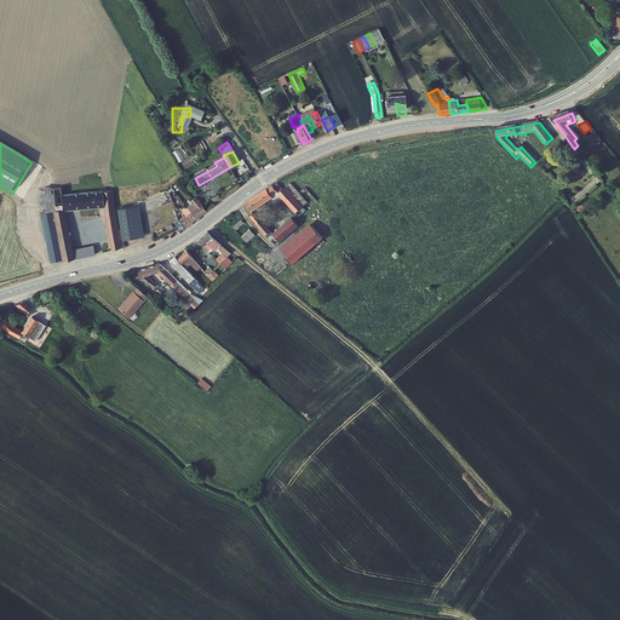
[(287,182),(282,187),(291,196),(296,193),(287,182)]
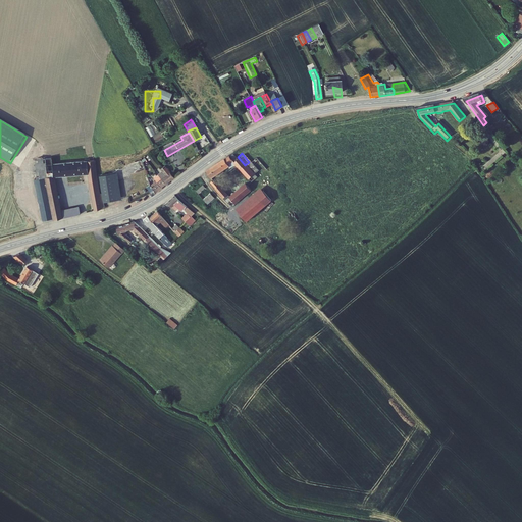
[(222,158),(205,171),(210,177),(226,165),(227,167),(232,163),(248,183),(254,177),(252,174),(256,171),(249,162),(245,165),(238,157),(235,158),(231,161),(227,156),(223,159),(222,158)]
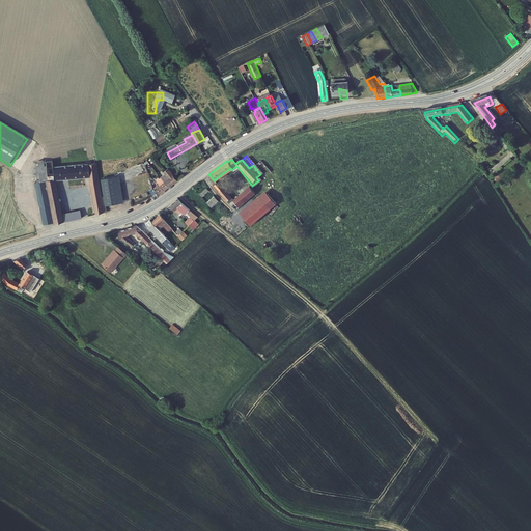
[(39,185),(46,183),(55,182),(55,183),(56,182),(54,167),(52,162),(35,165),(39,185)]
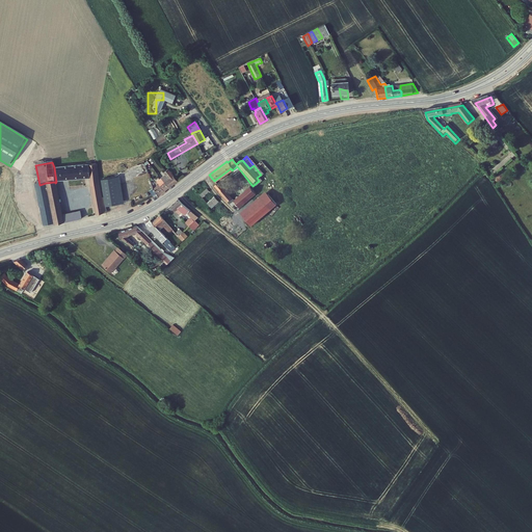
[(92,163),(54,167),(56,182),(87,177),(95,214),(107,211),(106,205),(101,182),(97,183),(92,163)]
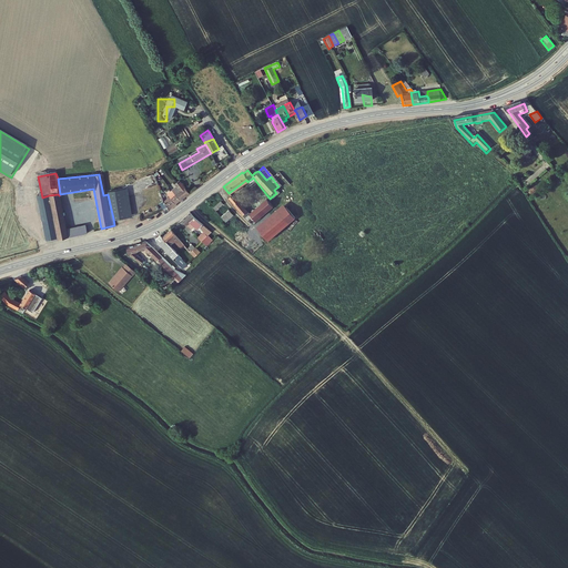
[(180,179),(175,182),(181,189),(176,192),(174,189),(168,193),(169,195),(175,204),(191,193),(180,179)]
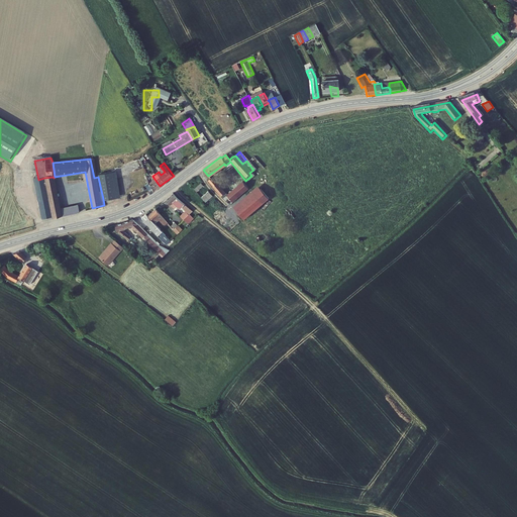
[(103,199),(115,197),(110,176),(108,177),(106,173),(97,175),(98,177),(103,199)]
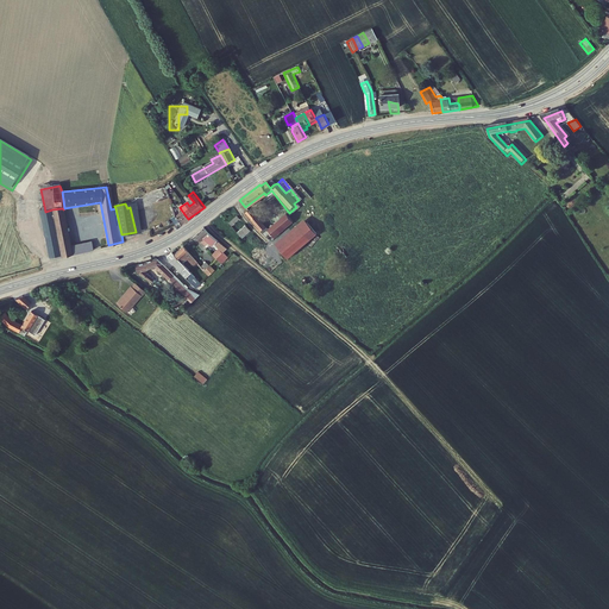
[(142,231),(137,205),(130,207),(136,232),(142,231)]
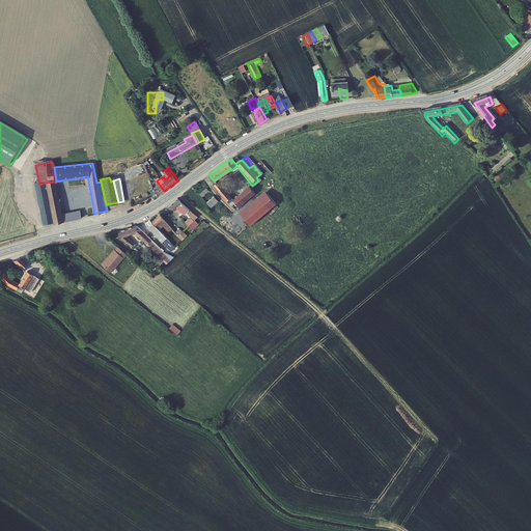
[(49,197),(38,200),(44,228),(55,226),(55,227),(81,220),(79,212),(61,217),(55,183),(55,182),(46,183),(49,197)]
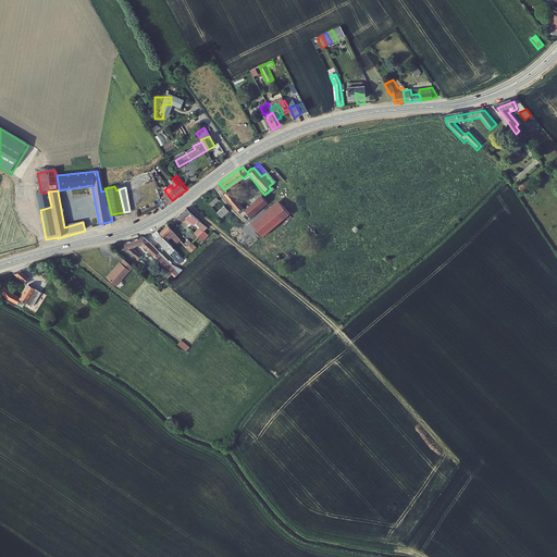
[(48,192),(41,194),(38,195),(40,210),(51,207),(48,192)]
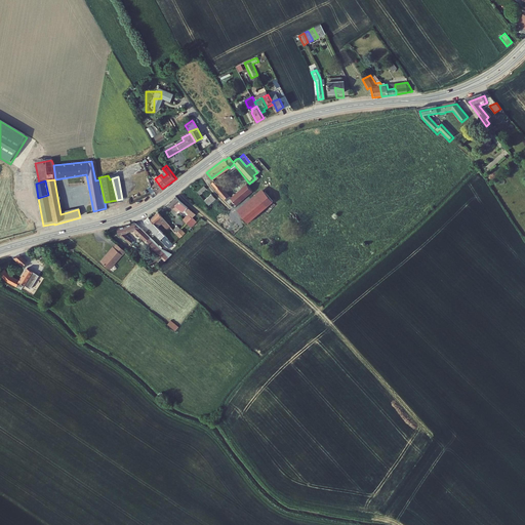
[(162,189),(156,180),(150,185),(154,190),(157,194),(163,190),(162,189)]
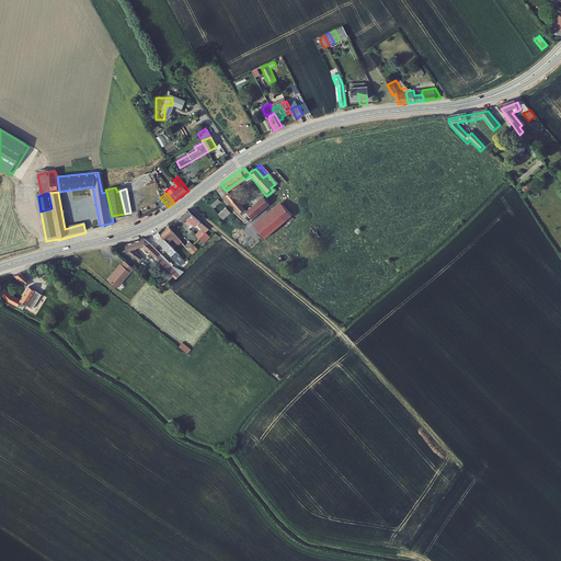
[(245,222),(265,205),(260,198),(244,213),(228,193),(224,196),(239,217),(240,216),(245,222)]
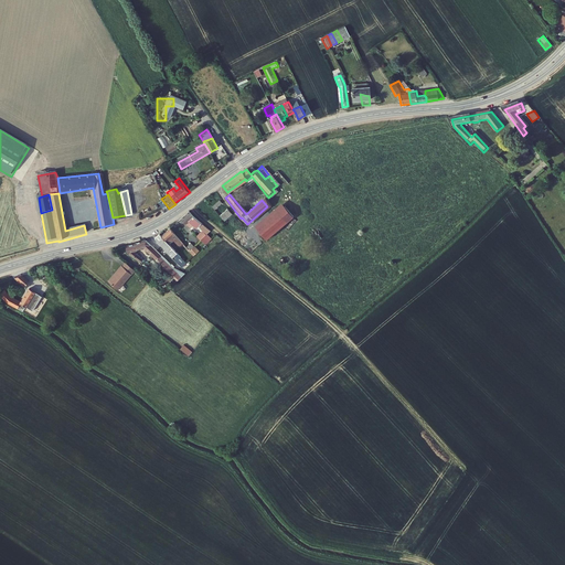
[(216,216),(225,210),(220,203),(211,210),(216,216)]
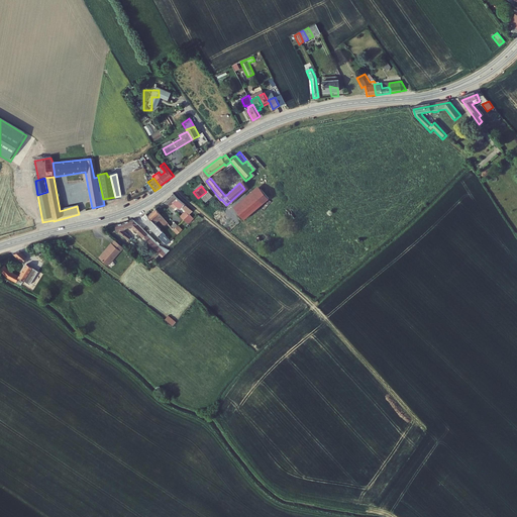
[(232,210),(256,190),(254,187),(230,207),(232,210)]
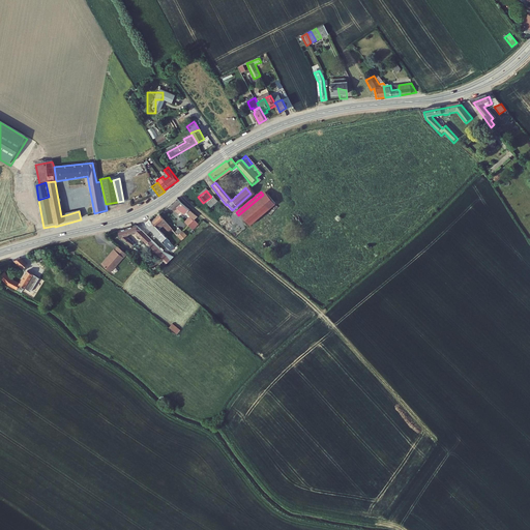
[(271,204),(263,195),(238,215),(246,226),(271,204)]
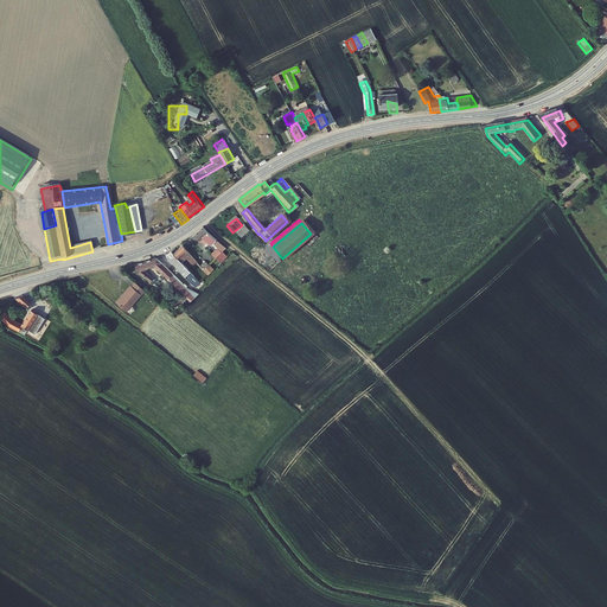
[(206,235),(202,229),(192,236),(197,241),(203,247),(206,243),(219,254),(223,249),(206,235)]
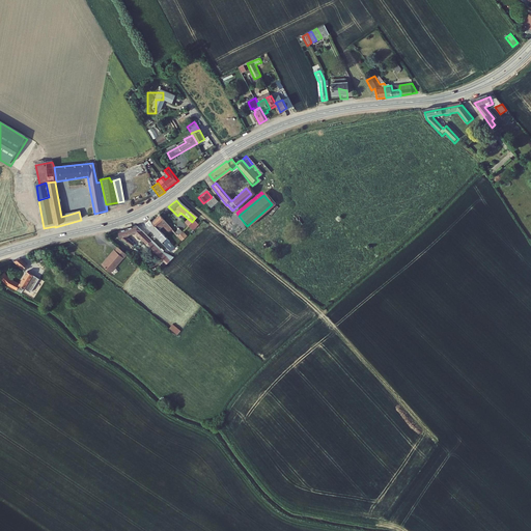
[(163,228),(166,225),(158,215),(148,222),(151,226),(158,222),(163,228)]
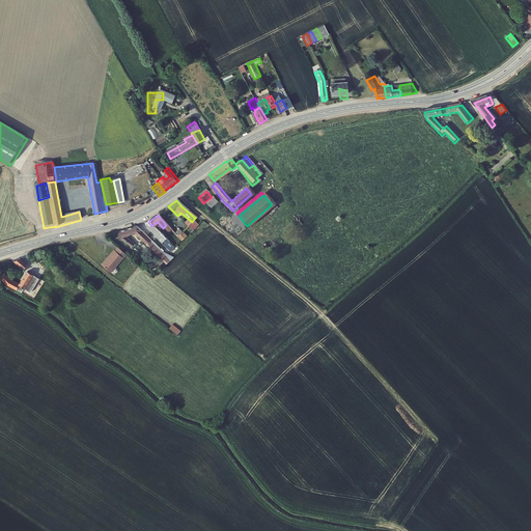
[(151,226),(148,222),(146,220),(142,224),(161,246),(165,242),(160,235),(151,226)]
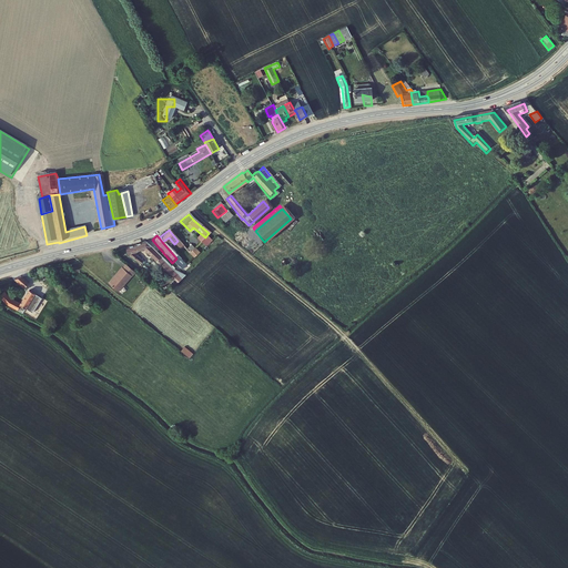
[(210,242),(205,237),(201,241),(204,246),(210,242)]
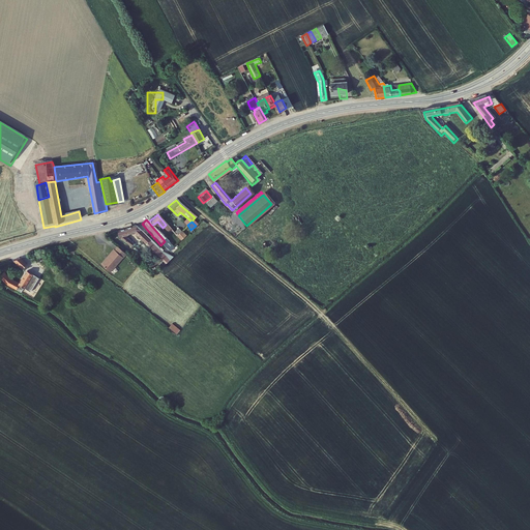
[(133,225),(114,231),(117,238),(126,246),(129,242),(121,236),(130,233),(141,244),(146,239),(133,225)]
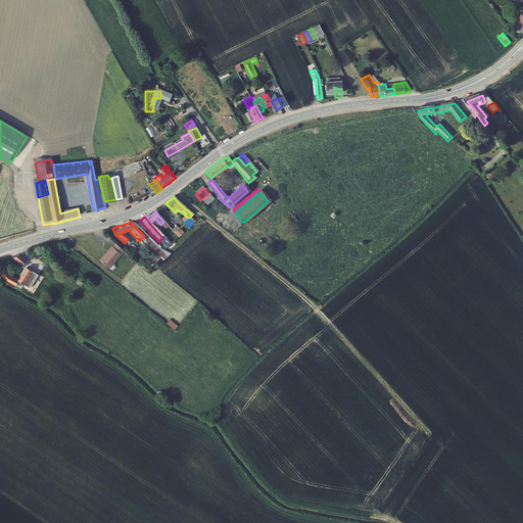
[(144,236),(139,241),(139,242),(145,248),(150,243),(144,236)]
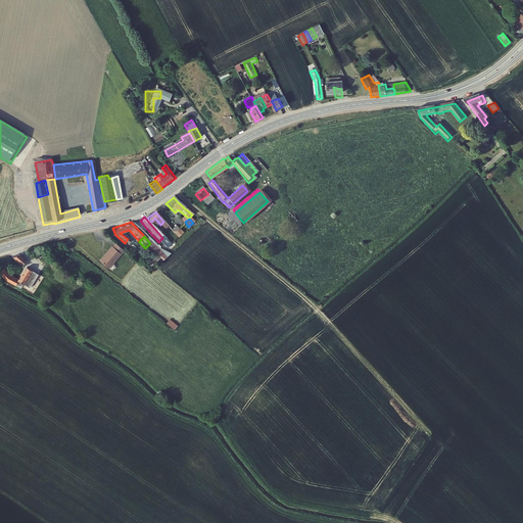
[(123,256),(126,252),(117,245),(114,248),(113,247),(105,257),(104,256),(100,262),(109,270),(122,255),(123,256)]
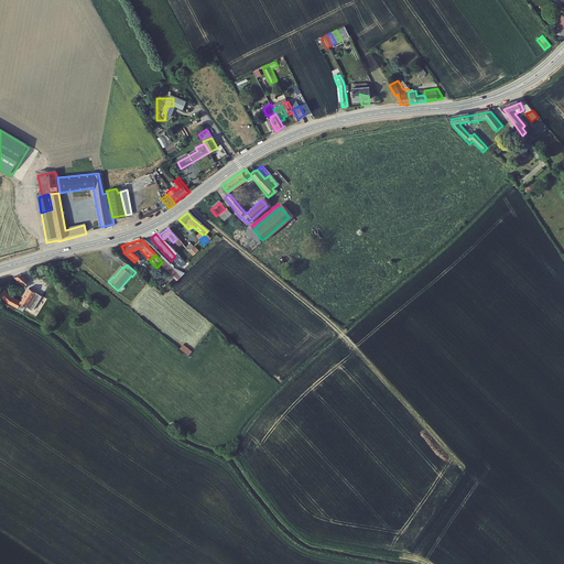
[(21,288),(24,284),(18,275),(13,277),(21,288)]
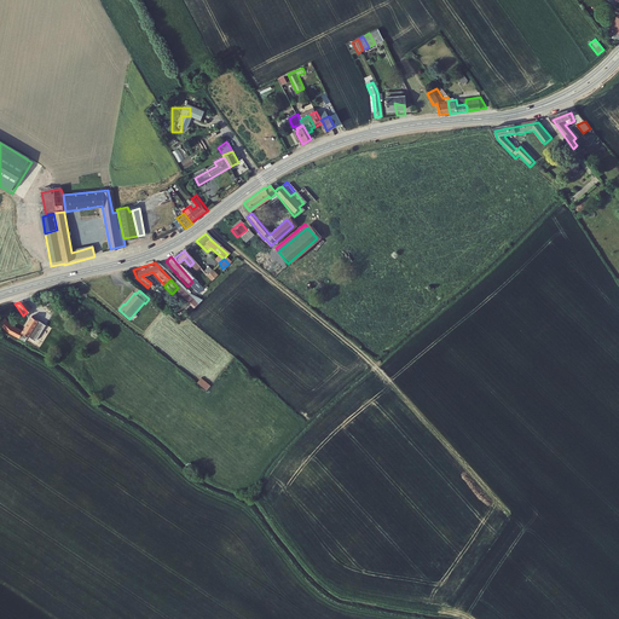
[(25,340),(41,318),(38,316),(27,329),(16,320),(11,314),(5,318),(12,328),(25,340)]
